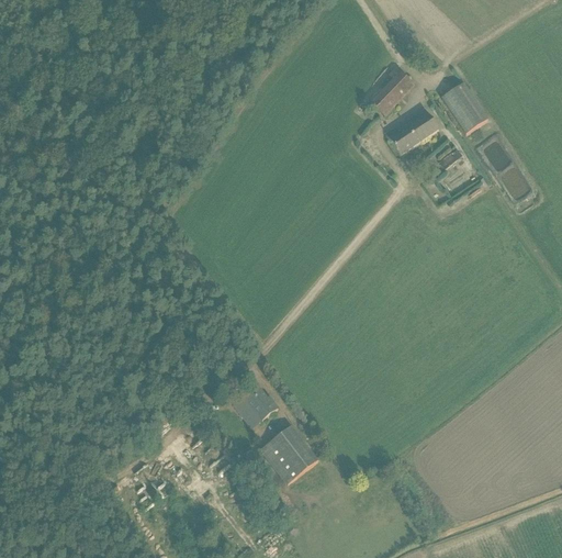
[(370,101),(380,111),(384,115),(407,91),(402,86),(408,79),(396,67),(390,74),(393,77),(370,101)]
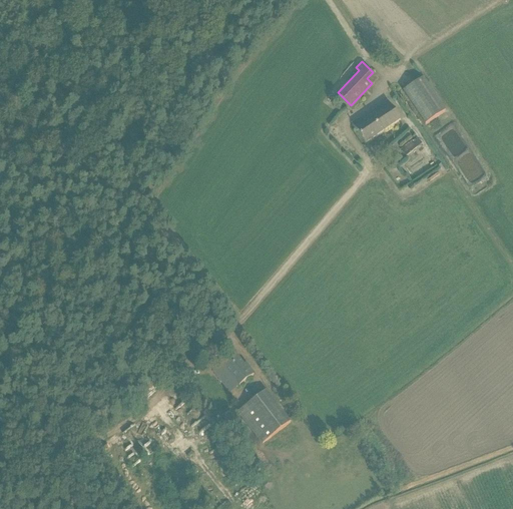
[(422,74),(403,87),(425,120),(444,107),(443,105),(422,74)]
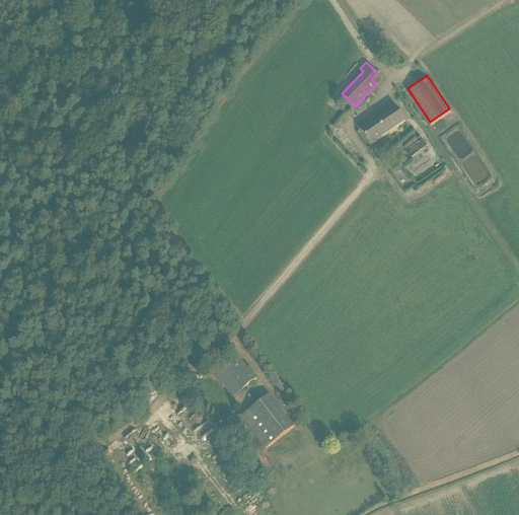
[(384,104),(388,108),(368,122),(364,116),(356,122),(369,142),(404,119),(392,99),(384,104)]
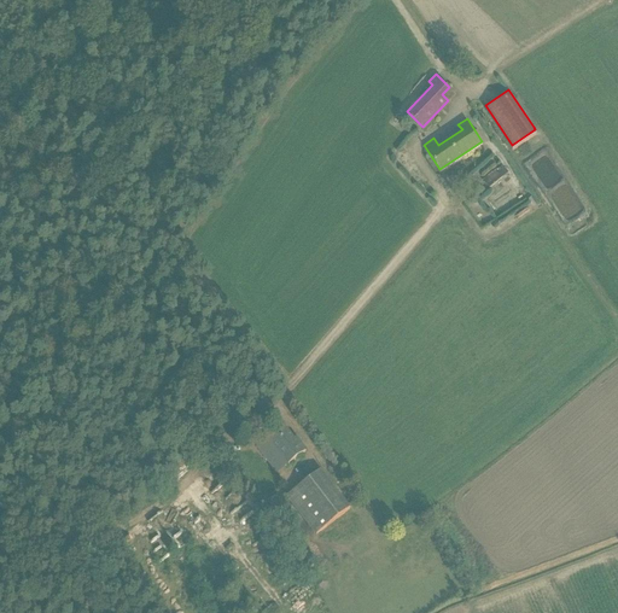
[(483,176),(489,185),(502,174),(495,165),(483,176)]
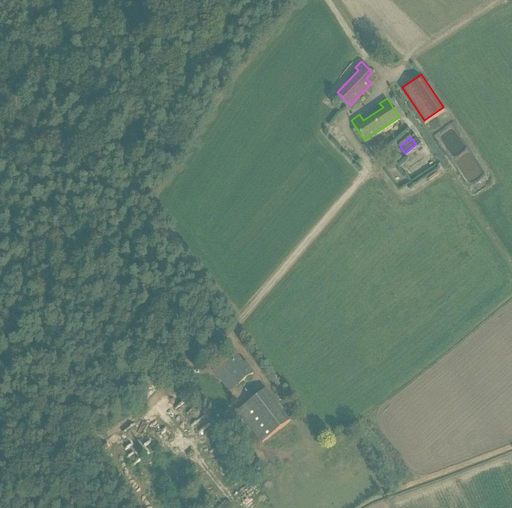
[(243,362),(234,351),(223,360),(231,371),(228,374),(236,384),(253,371),(245,360),(243,362)]
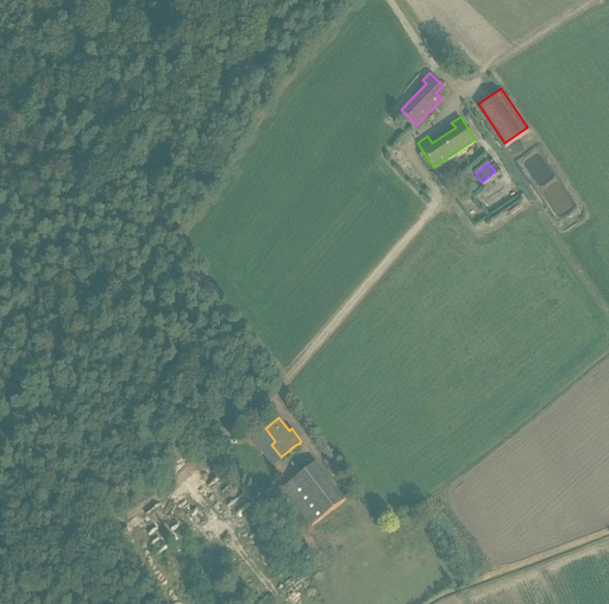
[(311,523),(321,515),(322,515),(345,498),(315,460),(293,477),(281,486),(311,523)]
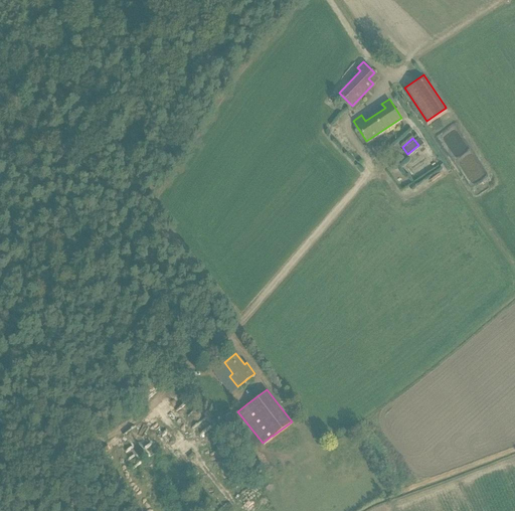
[(181,406),(185,413),(198,406),(194,399),(181,406)]
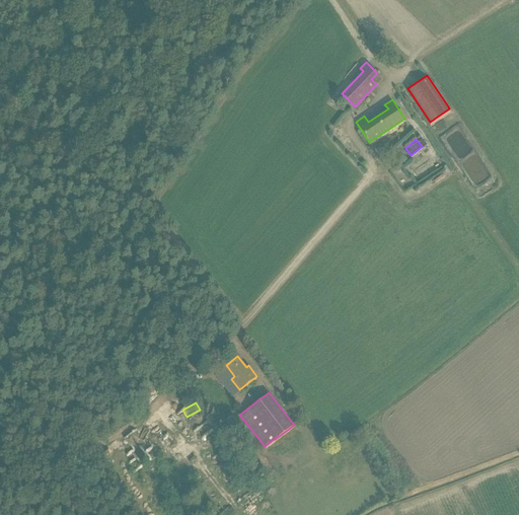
[(199,458),(193,459),(198,473),(203,471),(199,458)]
